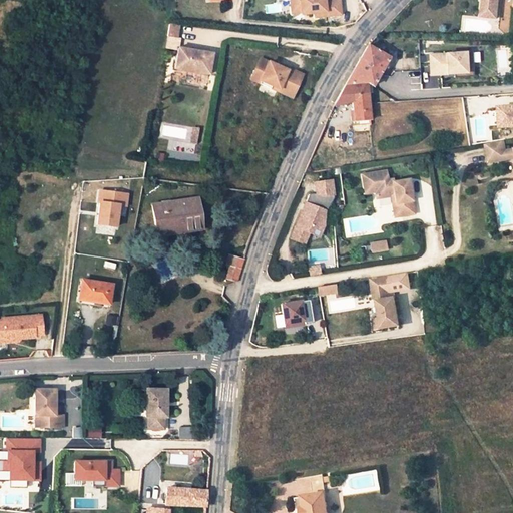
[(289,0),(291,11),(301,9),(302,18),(325,15),(325,19),(340,16),(338,2),(323,4),(322,0),(289,0)]
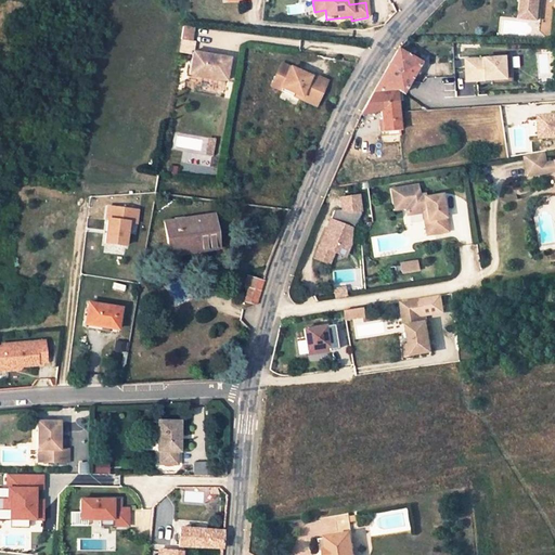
[(538,0),(521,0),(520,10),(537,12),(538,0)]
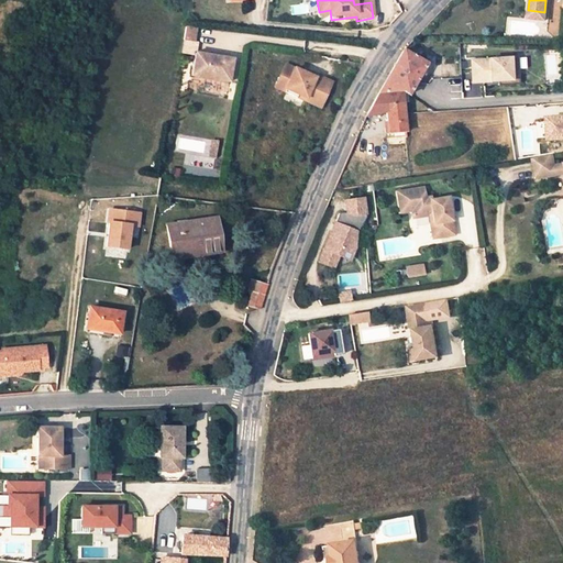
[(330,10),(319,12),(319,17),(326,17),(327,21),(331,20),(330,10)]
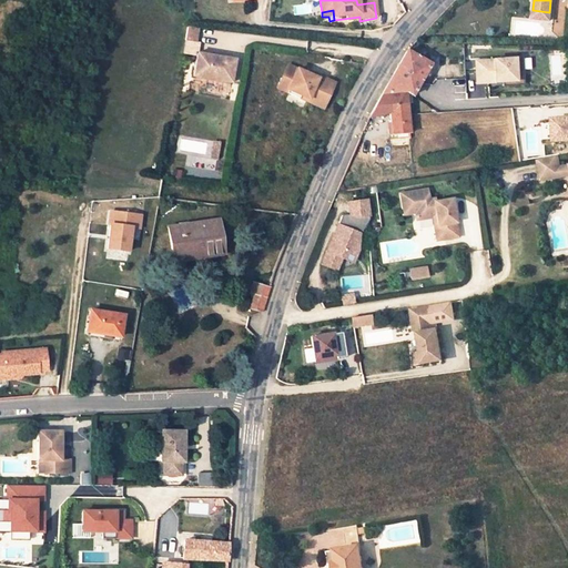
[(549,12),(533,10),(531,19),(548,20),(549,12)]
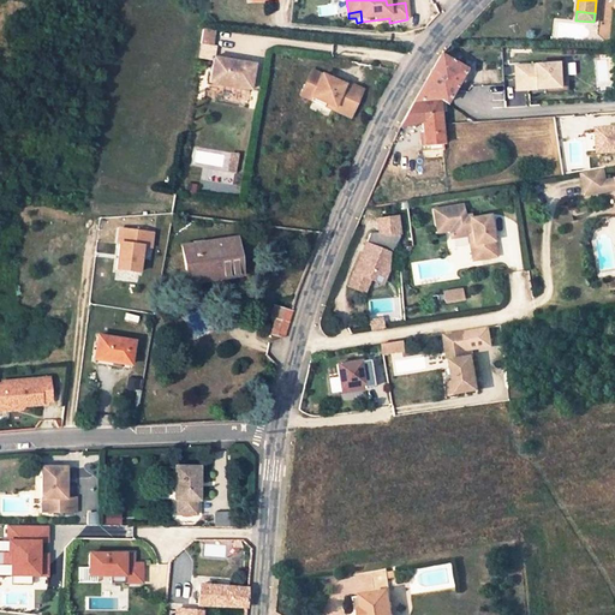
[(422,121),(421,112),(440,111),(439,100),(446,103),(449,97),(464,70),(440,55),(428,77),(423,85),(417,96),(400,126),(422,121)]
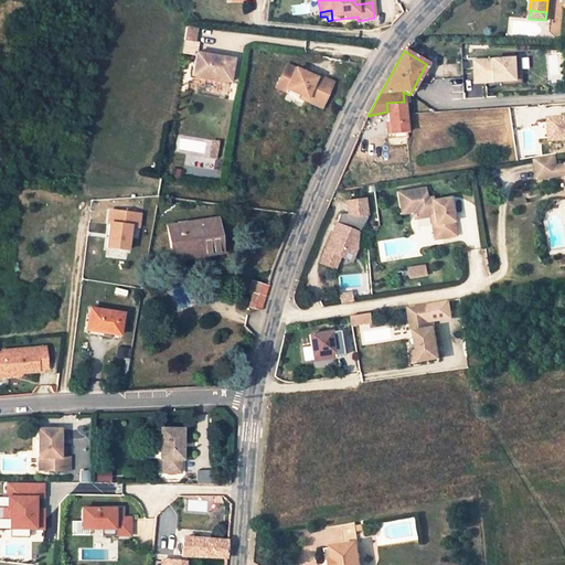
[(200,53),(195,75),(232,83),(235,59),(200,53)]
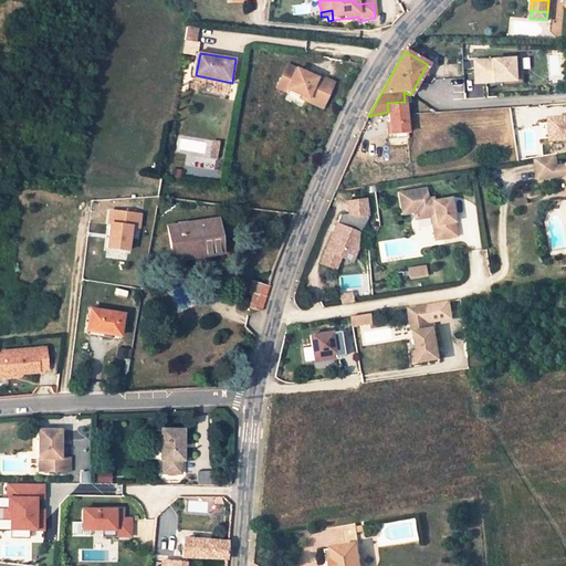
[(515,82),(514,59),(475,62),(477,84),(501,82),(515,82)]
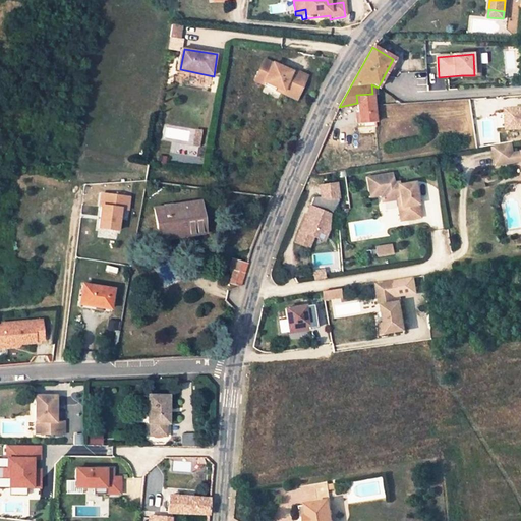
[(283,68),(265,59),(255,77),(288,93),(287,95),(296,100),(306,76),(292,69),(290,71),(283,68)]
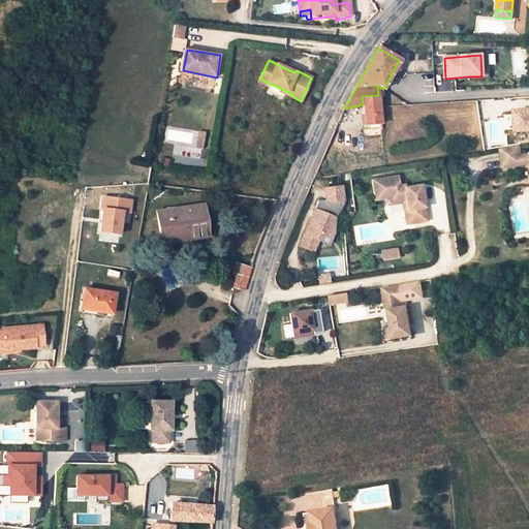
[(258,82),(291,96),(292,94),(259,79),(258,82)]
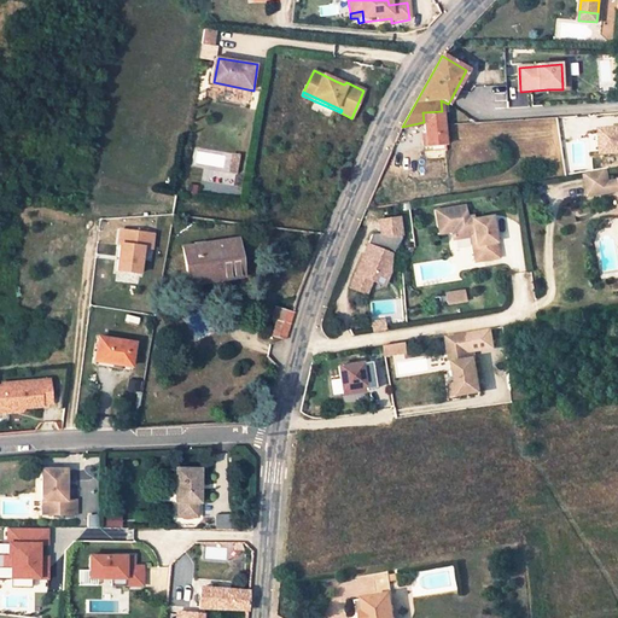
[(443,124),(442,111),(423,112),(424,122),(426,146),(444,145),(443,124)]
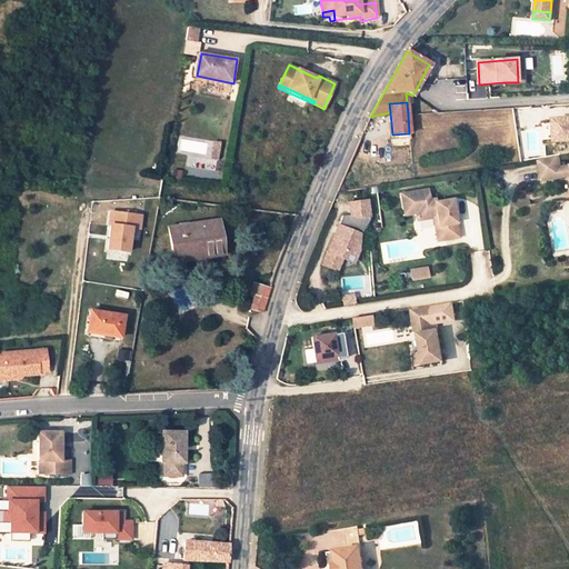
[(568,117),(553,118),(555,140),(568,139),(568,117)]
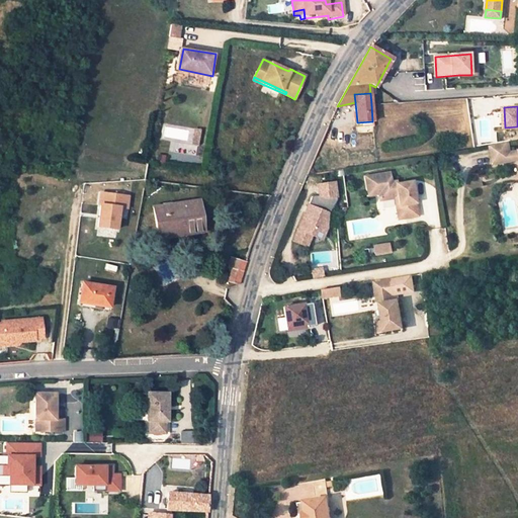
[(511,151),(509,141),(490,144),(494,164),(513,161),(511,151)]
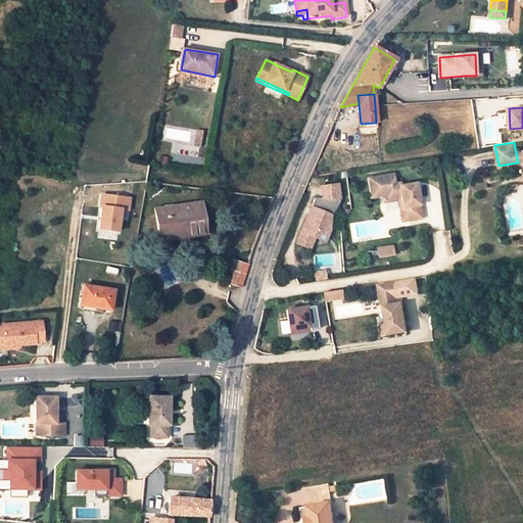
[(405,210),(407,225),(422,223),(419,200),(412,201),(411,189),(400,190),(399,186),(393,186),(392,178),(369,181),(371,197),(381,196),(382,200),(383,206),(399,204),(400,211),(405,210)]
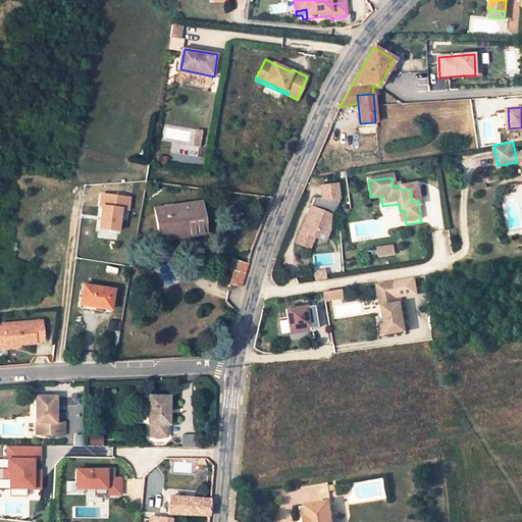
[(317,230),(326,229),(325,220),(328,213),(330,214),(338,200),(336,183),(320,186),(321,197),(314,198),(297,242),(310,248),(315,233),(317,230)]
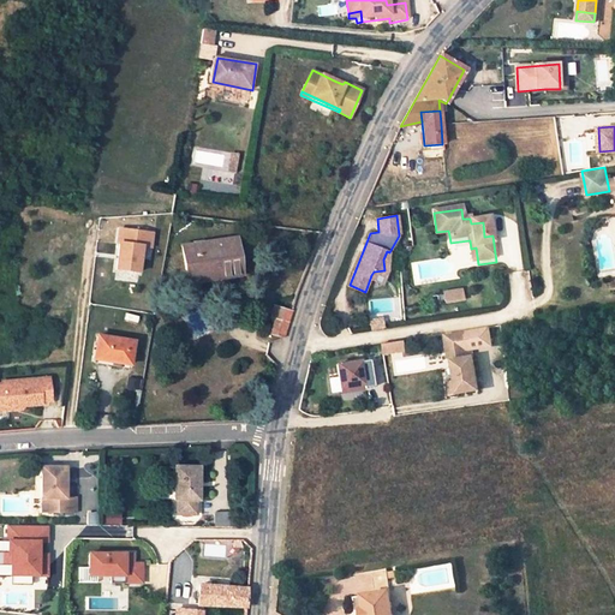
[(484,237),(493,236),(490,221),(483,222),(484,237)]
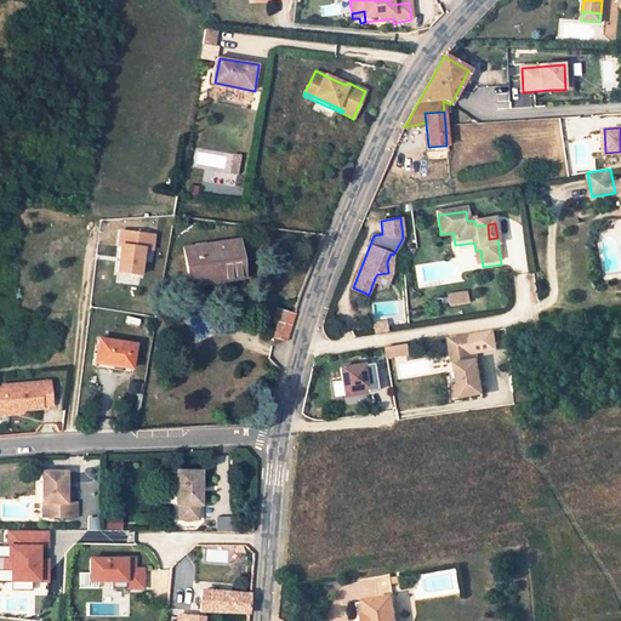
[(119,246),(120,246),(117,272),(140,275),(143,250),(152,251),(154,237),(121,232),(119,246)]
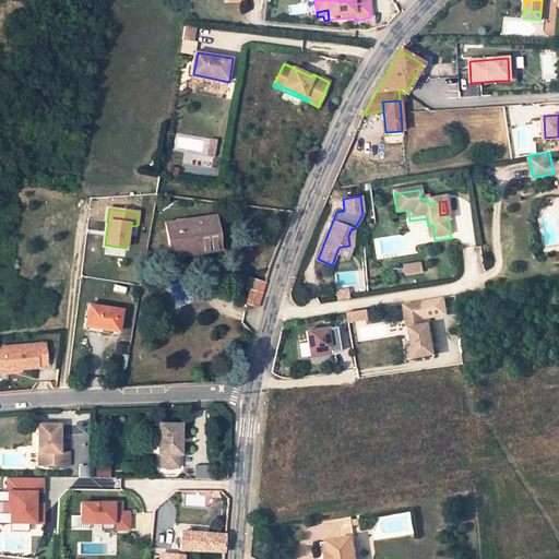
[(200,246),(201,253),(219,250),(215,216),(165,224),(169,250),(200,246)]
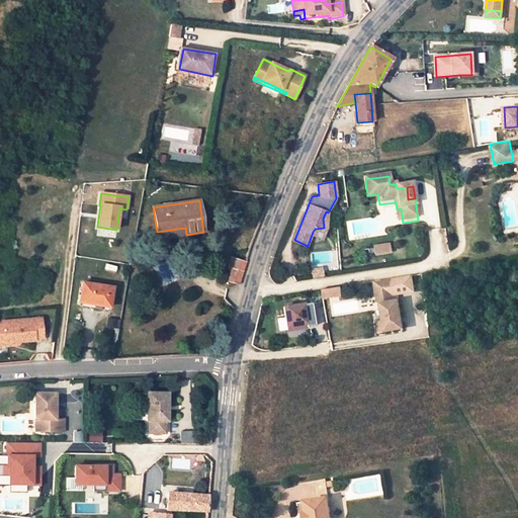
[(315,229),(313,232),(325,237),(325,228),(328,212),(326,211),(323,219),(324,228),(315,229)]
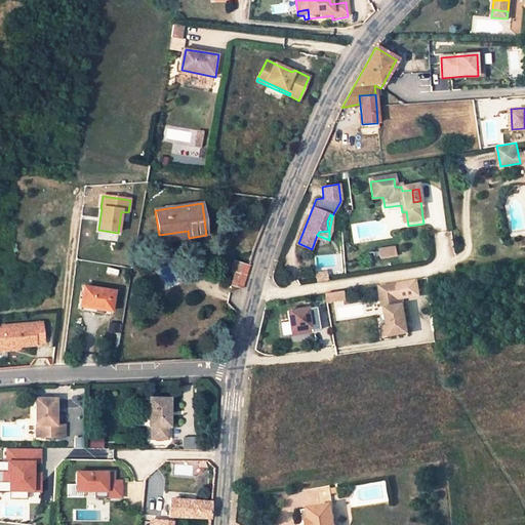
[(159,235),(160,242),(189,238),(188,231),(159,235)]
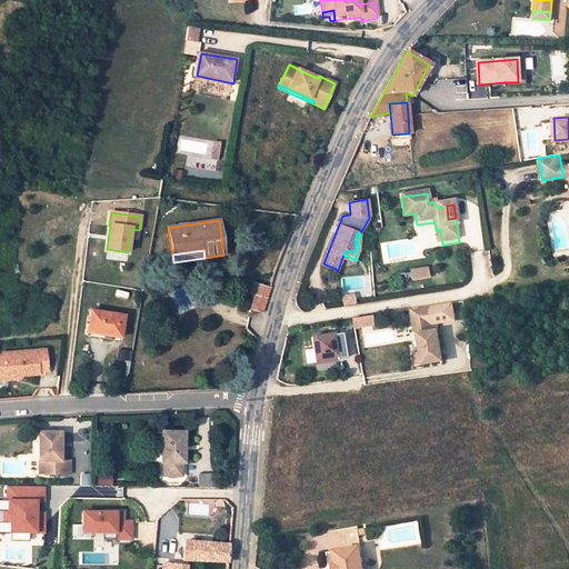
[(428,279),(427,267),(408,270),(409,281),(428,279)]
